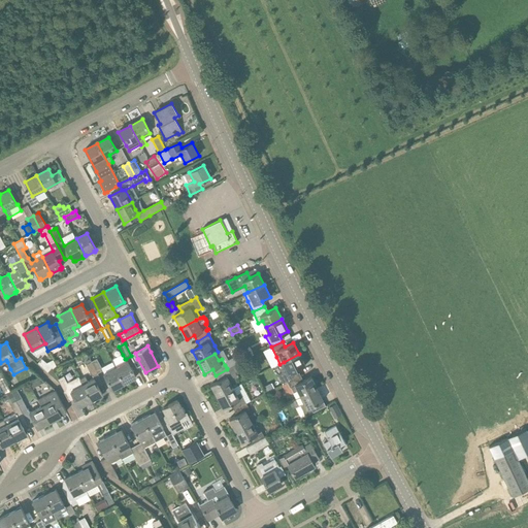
[(288,382),(289,382),(300,375),(297,370),(305,366),(299,354),(284,362),(279,364),(276,366),(282,372),(284,371),(288,382)]
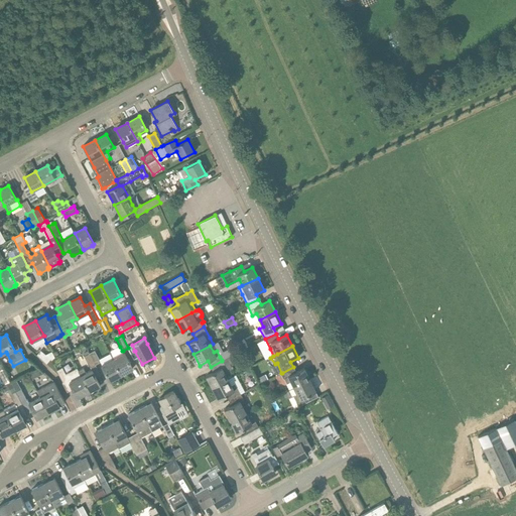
[(109,353),(113,360),(121,375),(132,369),(124,354),(123,351),(122,351),(120,347),(109,353)]
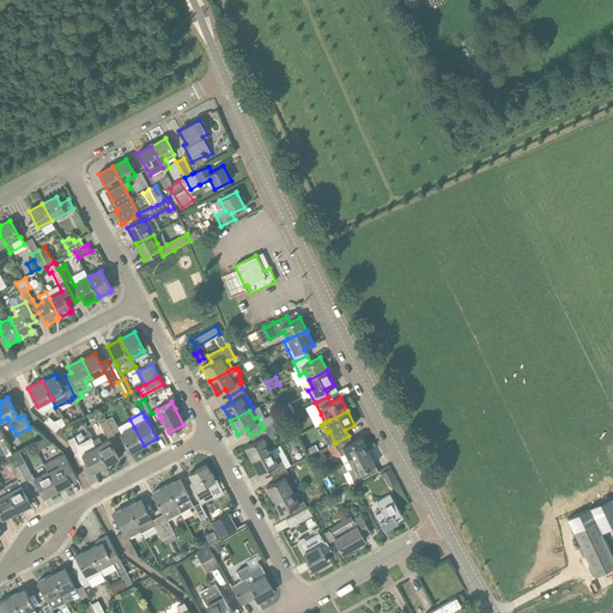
[(111,416),(105,419),(113,434),(120,430),(111,416)]
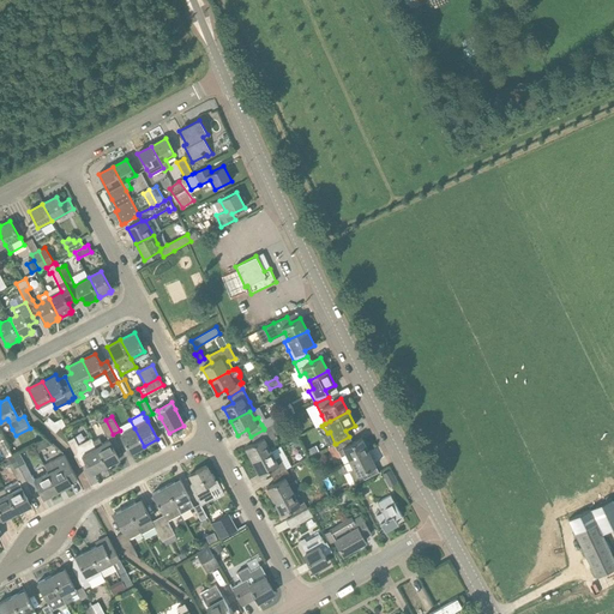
[(54,422),(49,417),(43,422),(55,433),(60,428),(61,429),(66,427),(61,419),(54,422)]
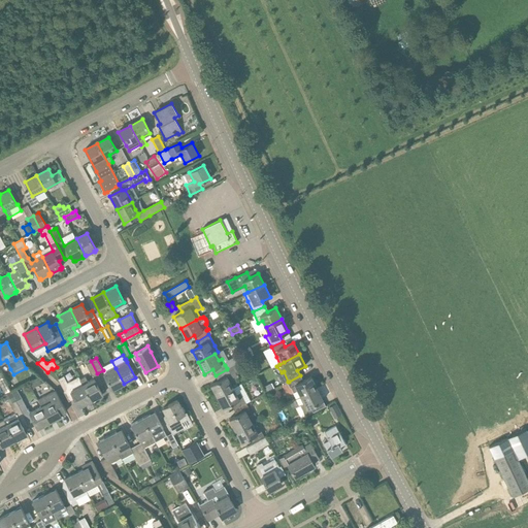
[(92,375),(97,373),(91,361),(86,364),(92,375)]
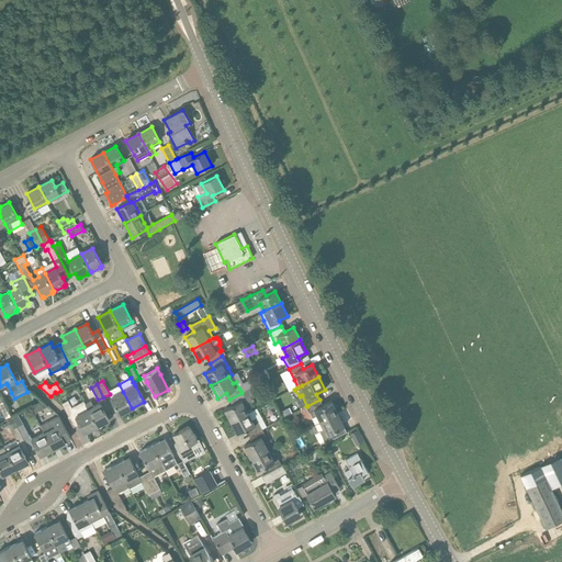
[(266,389),(270,396),(276,394),(271,385),(266,389)]
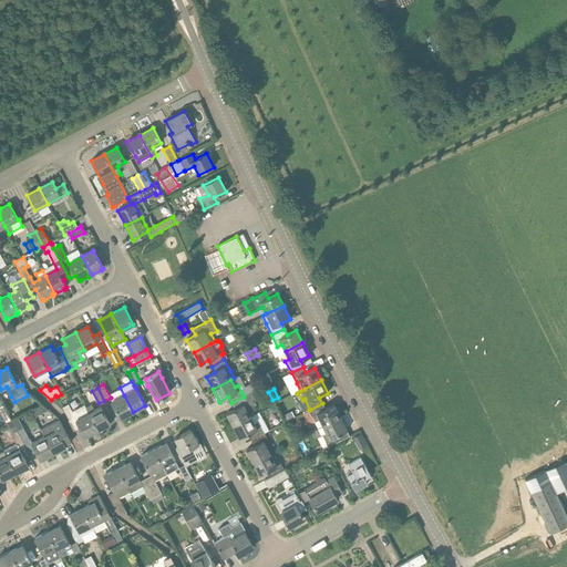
[(233,426),(250,416),(247,411),(256,406),(253,400),(255,399),(251,392),(244,395),(244,397),(232,403),(235,409),(226,413),(233,426)]
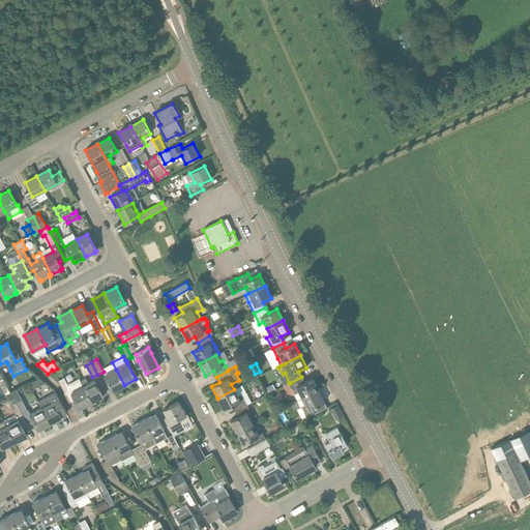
[(124,385),(116,370),(104,376),(113,391),(124,385)]
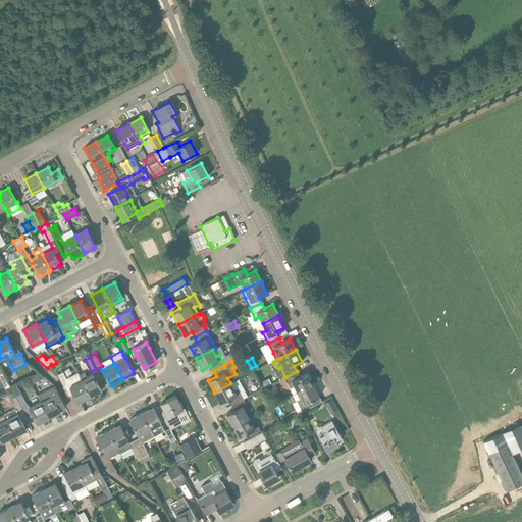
[(0,380),(5,390),(10,387),(0,367),(0,380)]
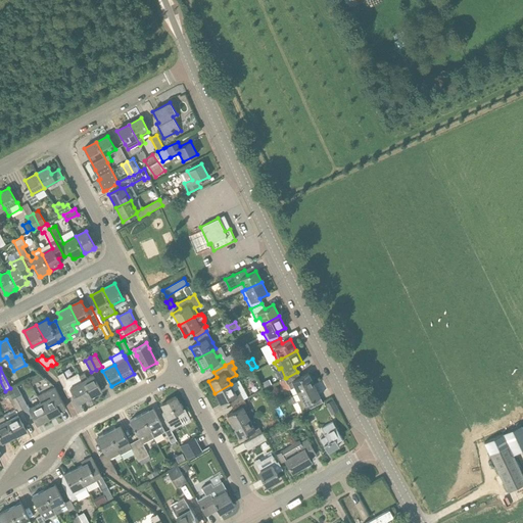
[(294,386),(298,393),(314,385),(307,373),(299,378),(297,372),(286,378),(279,381),(283,387),(289,389),(291,388),(294,386)]
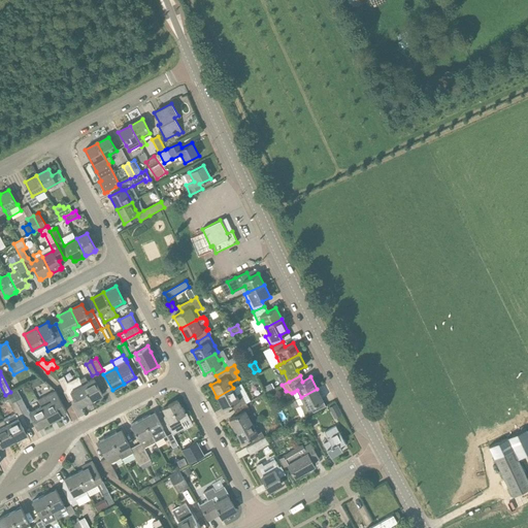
[(32,381),(35,387),(44,382),(39,376),(32,381)]
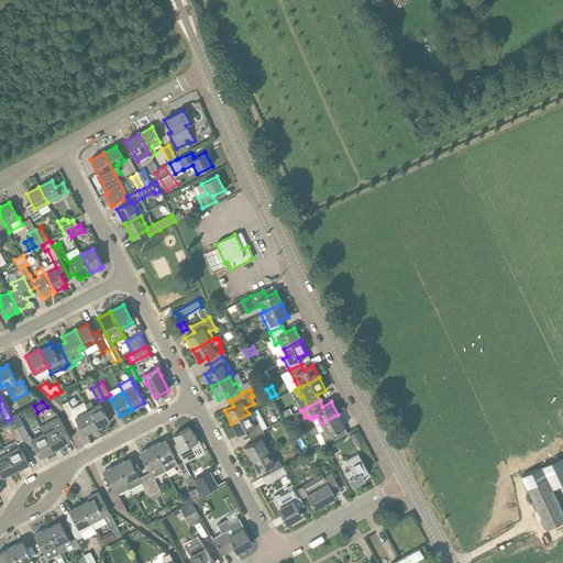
[(84,434),(97,428),(83,401),(72,408),(68,401),(62,404),(68,417),(67,417),(72,426),(78,422),(84,434)]
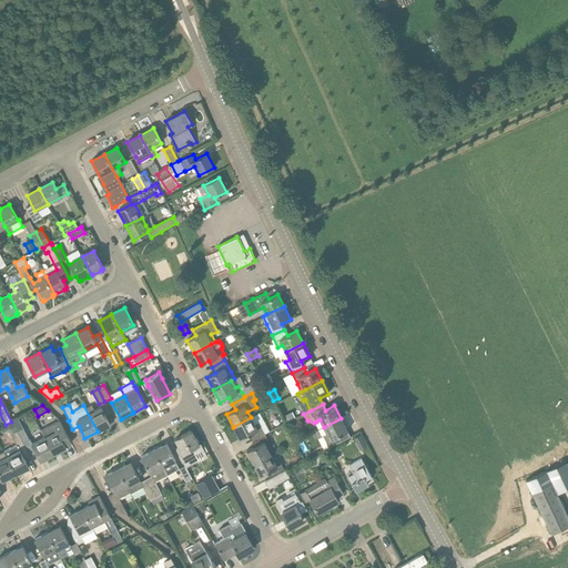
[(101,407),(94,411),(91,405),(85,408),(84,405),(83,405),(98,432),(110,425),(101,407)]
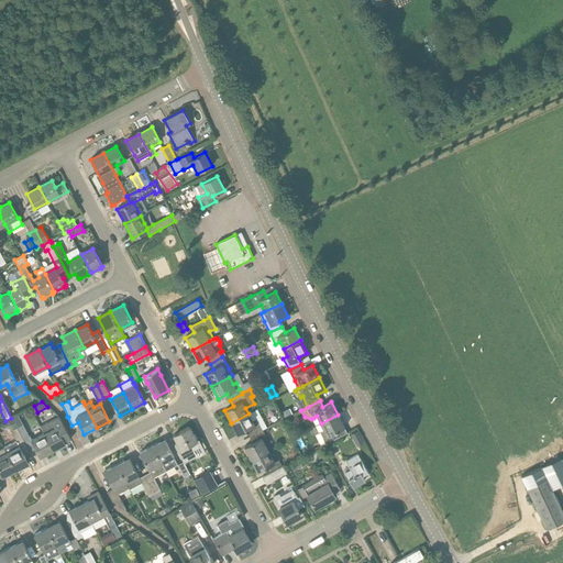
[(272,401),(266,405),(268,410),(275,408),(272,401)]
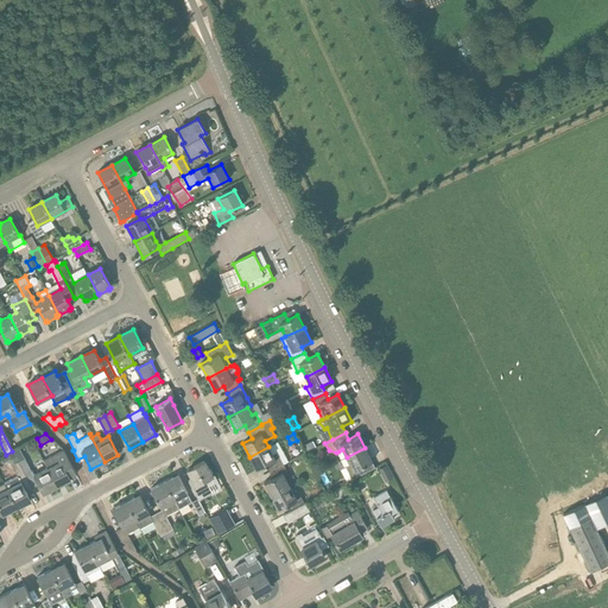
[(268,447),(249,457),(257,470),(266,466),(270,472),(283,464),(283,466),(289,462),(278,442),(268,448),(268,447)]
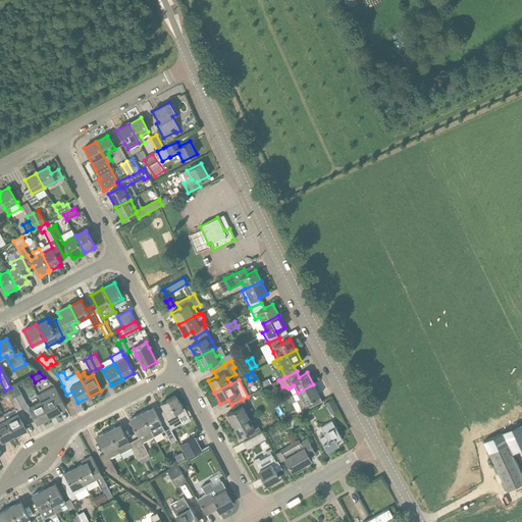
[(277,387),(270,384),(267,392),(275,395),(277,387)]
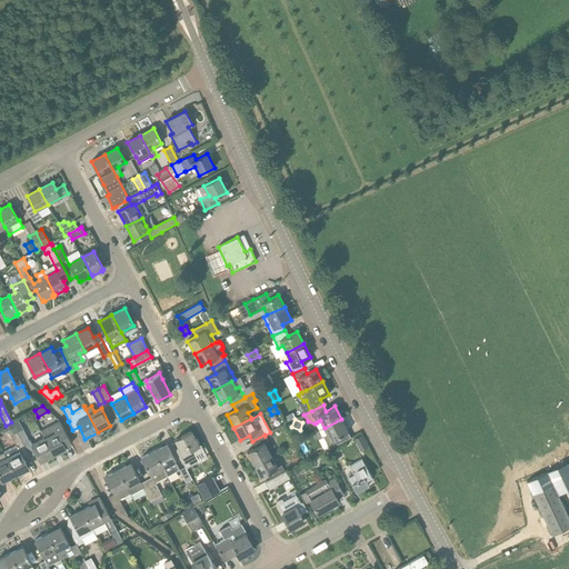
[(348,431),(341,419),(325,428),(328,435),(323,437),(330,448),(342,442),(339,437),(348,431)]
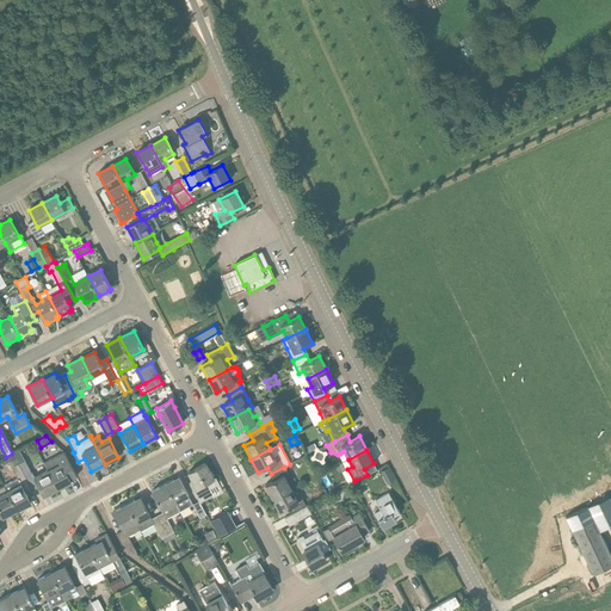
[(19,463),(25,461),(19,451),(13,454),(17,458),(19,463)]
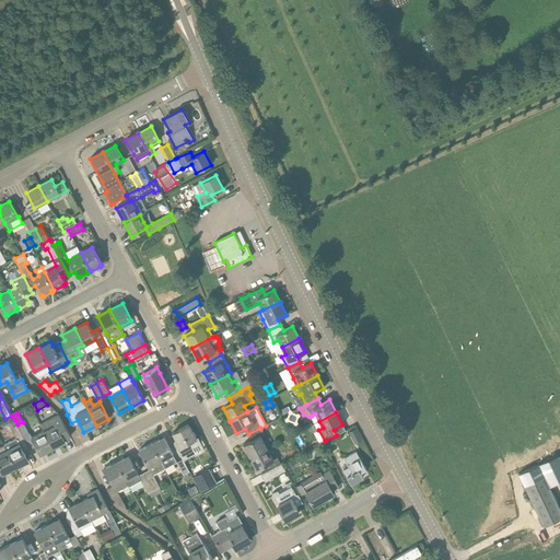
[(18,424),(15,420),(12,416),(12,415),(11,416),(6,419),(3,420),(6,426),(10,423),(11,428),(18,424)]
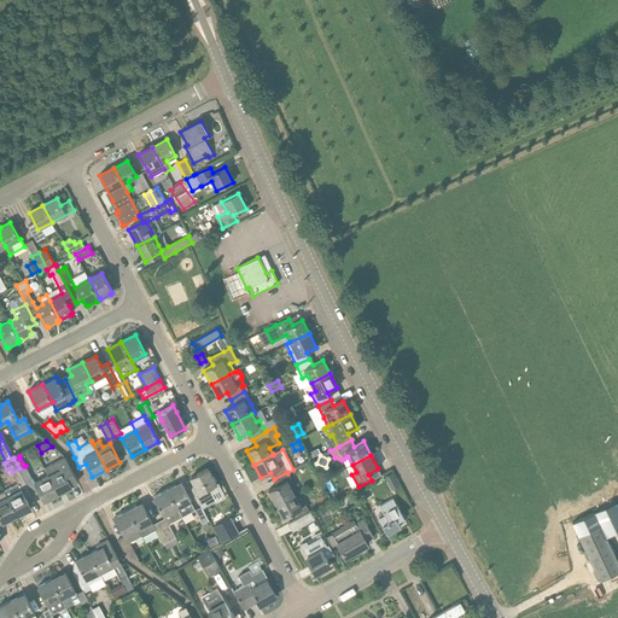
[(48,476),(58,495),(71,488),(71,485),(77,482),(64,458),(53,464),(44,468),(48,476)]
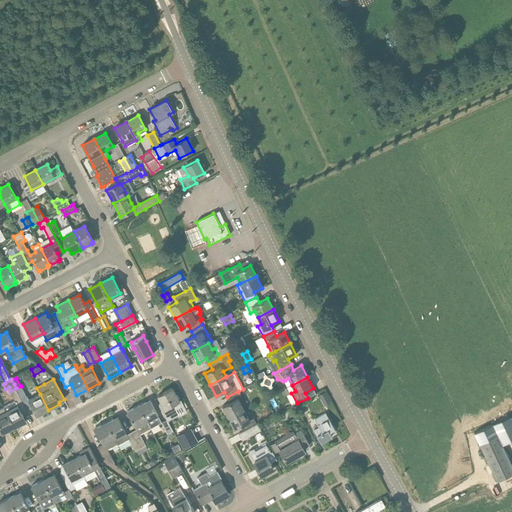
[(21,386),(16,388),(27,411),(32,408),(36,416),(48,410),(40,394),(29,400),(28,400),(26,397),(21,386)]
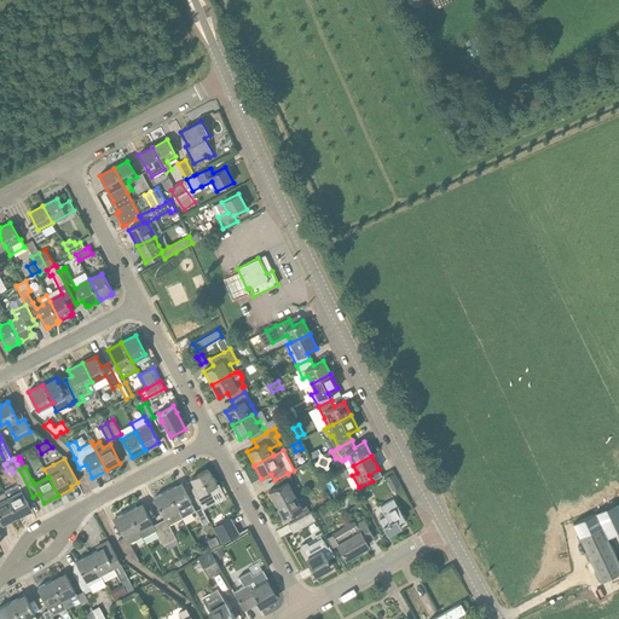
[(18,485),(9,490),(4,492),(17,516),(32,509),(25,499),(33,497),(19,469),(12,473),(18,485)]
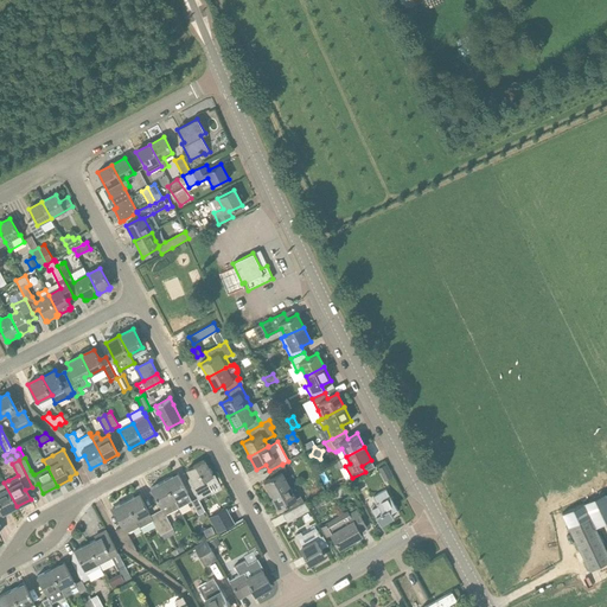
[(198,484),(210,478),(212,477),(203,460),(187,468),(192,477),(187,479),(197,498),(204,494),(198,484)]
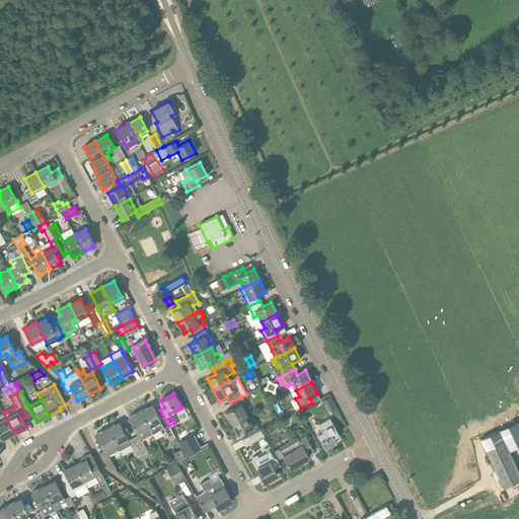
[(241,397),(241,396),(230,402),(233,408),(225,413),(231,424),(247,416),(243,410),(247,408),(241,397)]
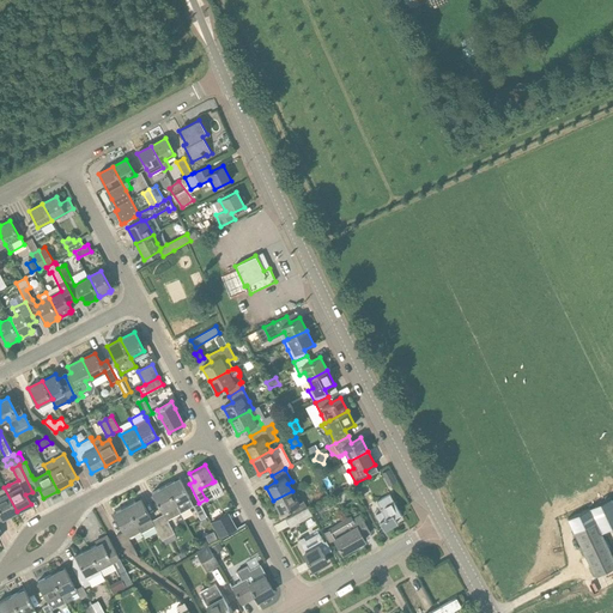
[(180,479),(165,486),(180,513),(193,507),(189,498),(180,479)]
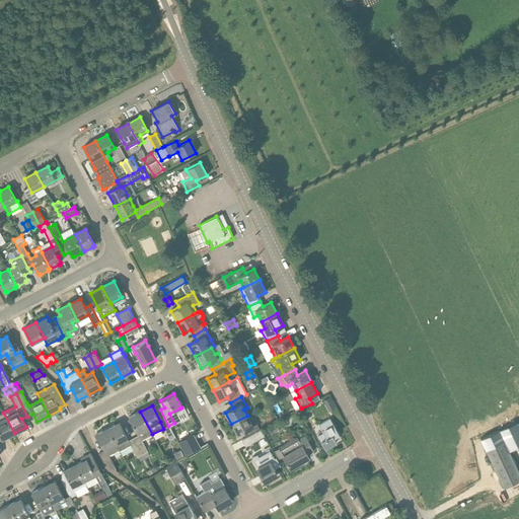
[(141,440),(152,434),(140,412),(129,418),(137,434),(138,433),(139,435),(134,438),(142,454),(147,452),(141,440)]
